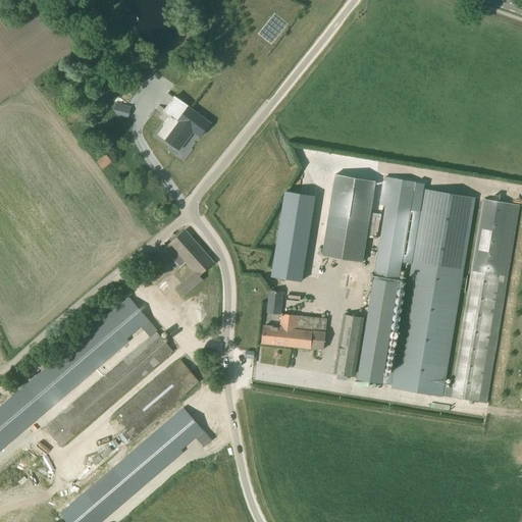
[(171,117),(159,135),(166,140),(179,121),(178,120),(189,107),(179,99),(168,115),(171,117)]
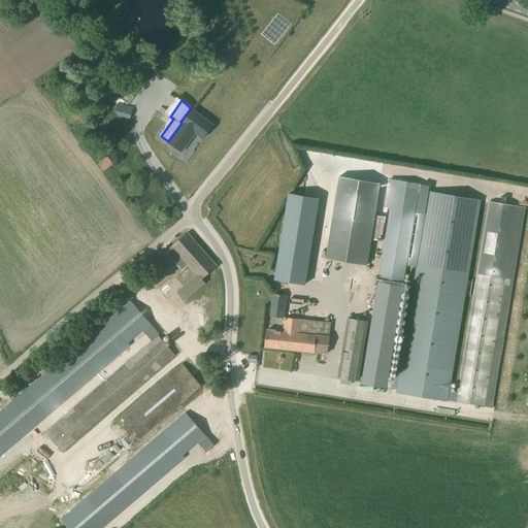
[(120,117),(129,120),(132,111),(122,108),(120,117)]
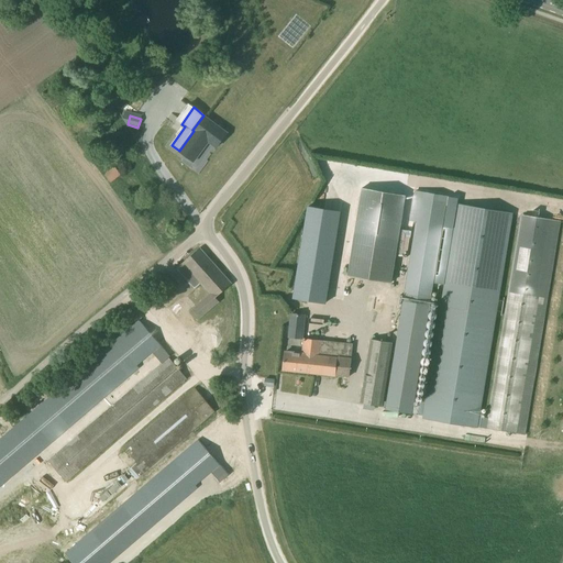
[(217,147),(228,133),(203,116),(192,130),(194,131),(179,151),(194,162),(208,141),(217,147)]
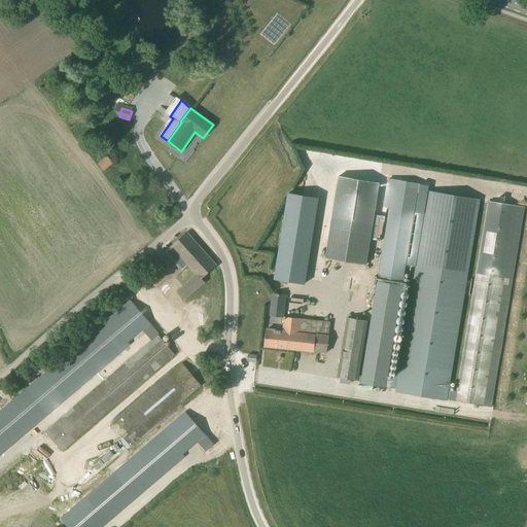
[(98,163),(104,170),(111,165),(105,157),(98,163)]
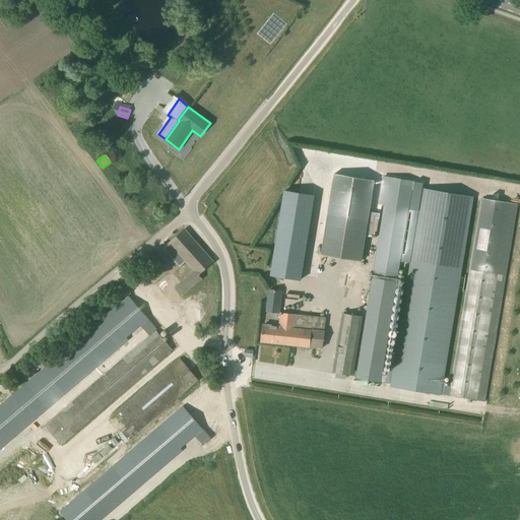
[(334,174),(321,254),(362,261),(375,181),(334,174)]
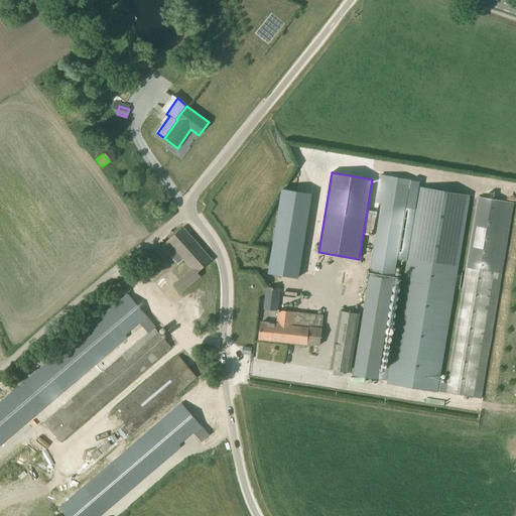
[(360,314),(340,310),(331,370),(354,373),(354,375),(389,381),(388,383),(481,398),(513,203),(479,198),(447,383),(439,382),(470,196),(420,187),(389,374),(380,372),(407,196),(409,185),(385,181),(354,368),(352,368),(360,314)]
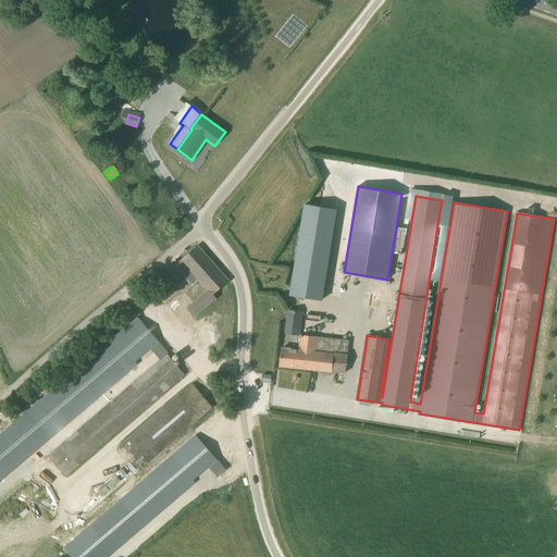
[(305,205),(291,295),(322,300),(336,210),(305,205)]
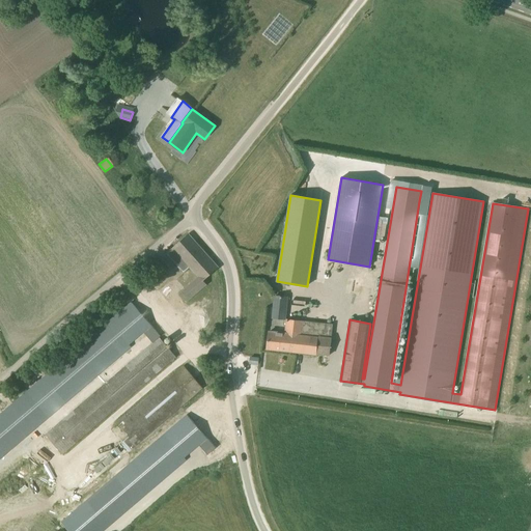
[(219,269),(188,234),(166,254),(183,274),(191,267),(198,277),(179,292),(187,301),(206,284),(203,281),(219,269)]
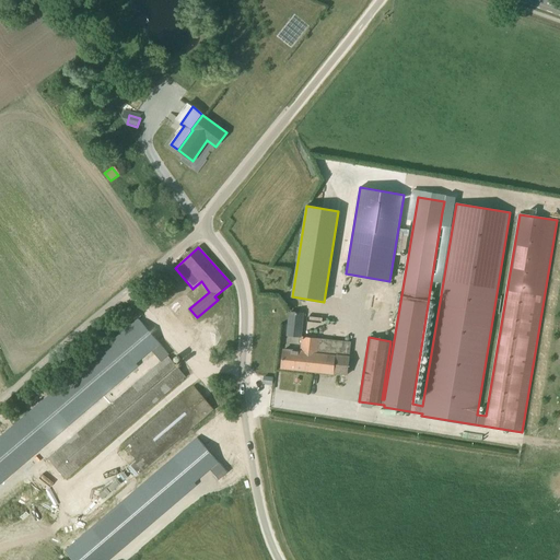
[(287,336),(302,338),(302,336),(304,312),(289,311),(287,336)]
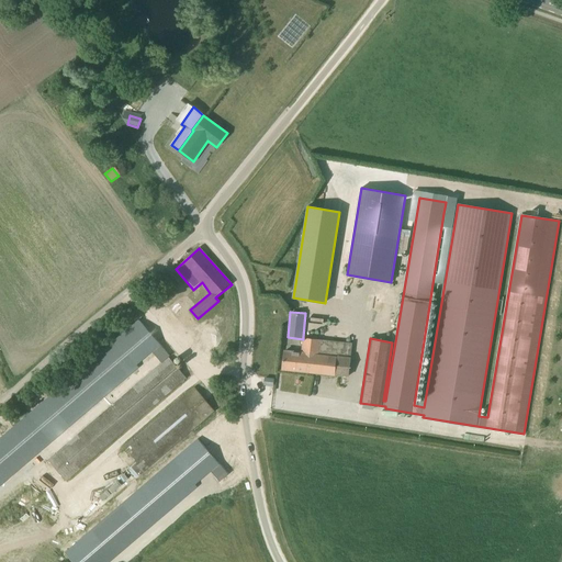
[(0,485),(23,465),(137,368),(136,366),(152,351),(161,363),(169,357),(170,356),(139,319),(3,436),(0,438),(0,485)]
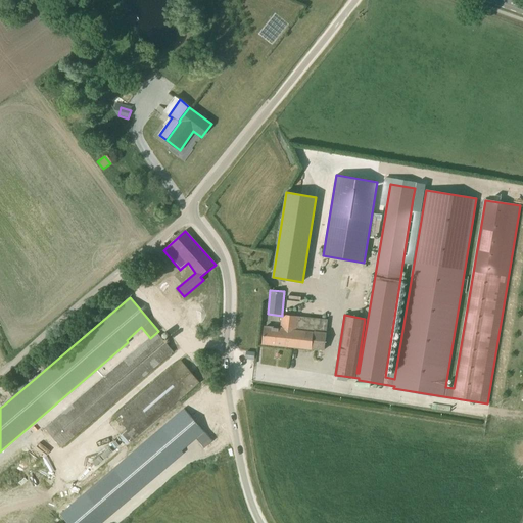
[(325,350),(328,319),(312,318),(310,330),(296,329),(298,316),(282,314),(282,316),(280,329),(265,327),(263,343),(325,350)]
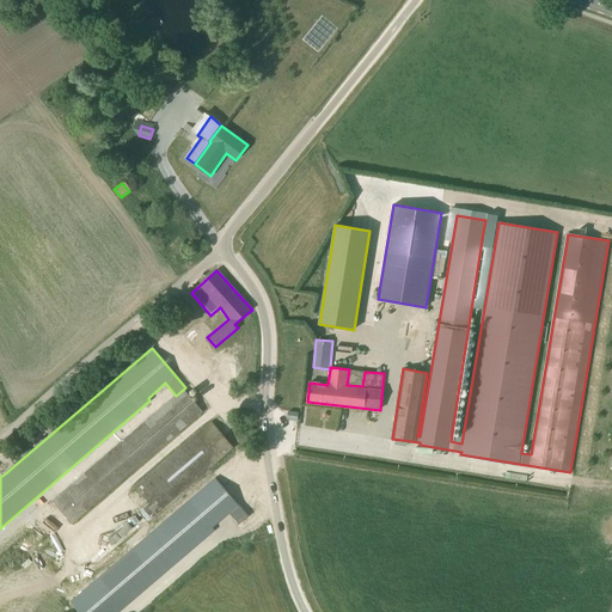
[(72,524),(83,514),(203,411),(184,389),(176,396),(53,501),(72,524)]
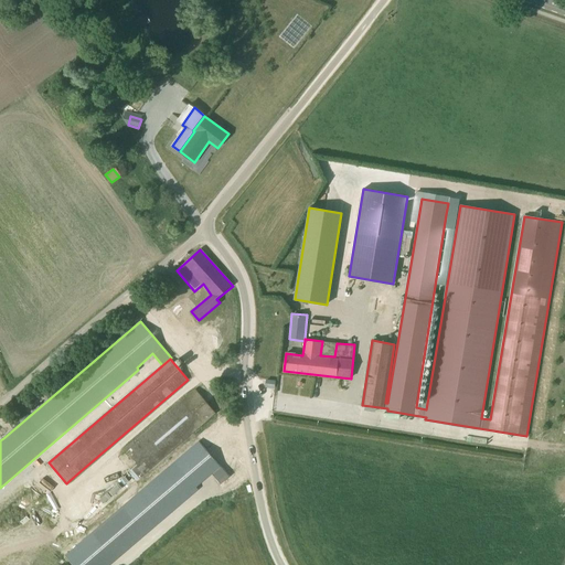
[(276,382),(266,381),(266,390),(276,391),(276,382)]
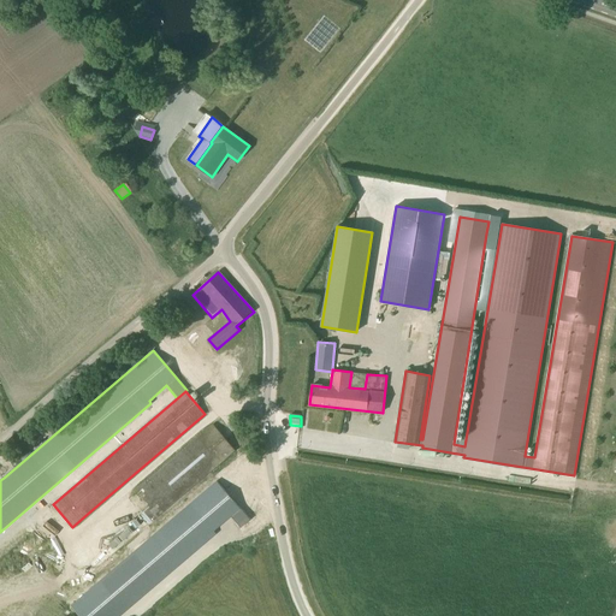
[(149,525),(226,458),(235,450),(213,425),(126,498),(149,525)]
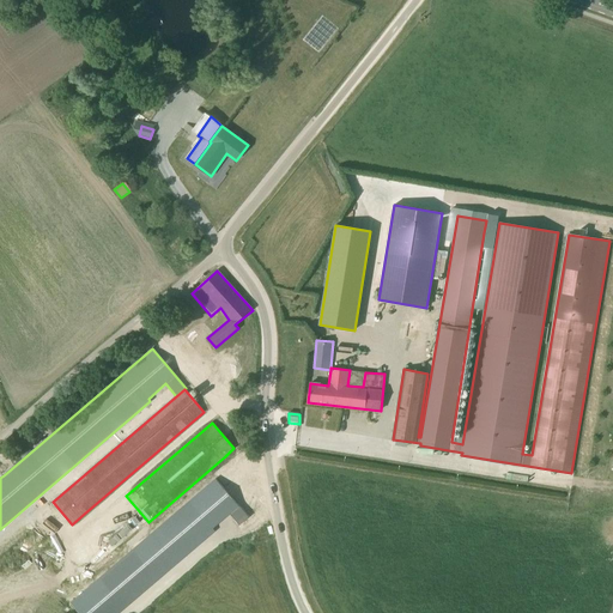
[(214,475),(71,600),(82,612),(110,612),(212,526),(208,522),(226,507),(231,513),(241,503),(214,475)]
